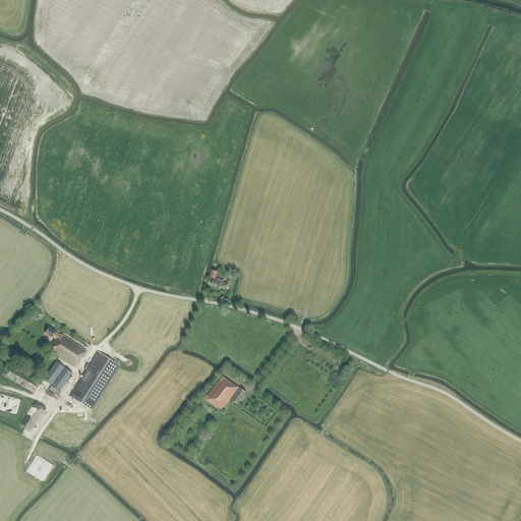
[(216,279),(216,277),(217,276),(218,272),(212,271),(210,278),(216,279)]
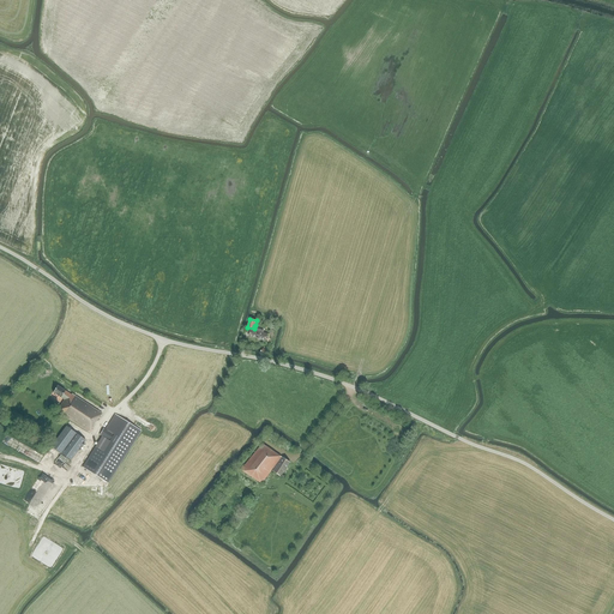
[(251,329),(248,337),(257,339),(260,330),(257,329),(256,331),(251,329)]
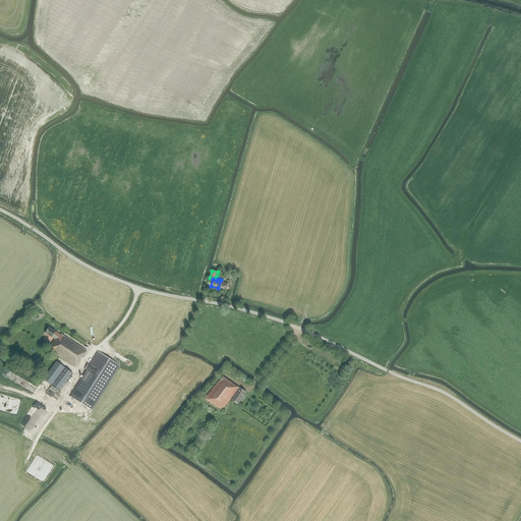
[(224,280),(221,280),(218,288),(225,290),(227,284),(223,282),(224,280)]
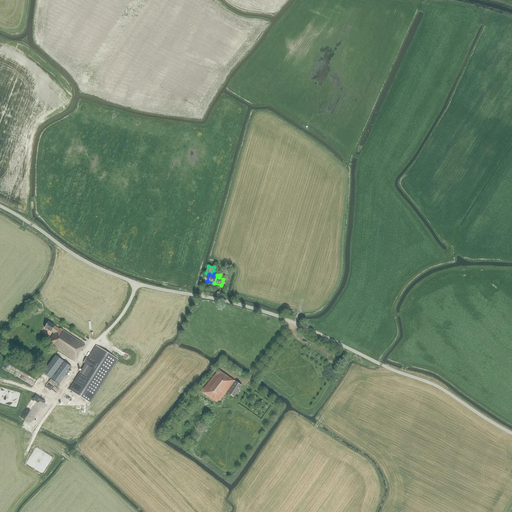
[(74,361),(85,345),(60,328),(59,329),(47,322),(44,327),(53,334),(47,343),(74,361)]
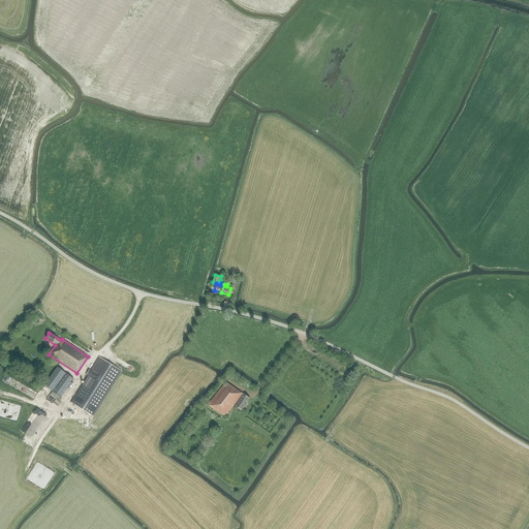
[(92,368),(91,367),(86,375),(88,376),(71,403),(93,416),(110,390),(121,371),(99,358),(92,368)]
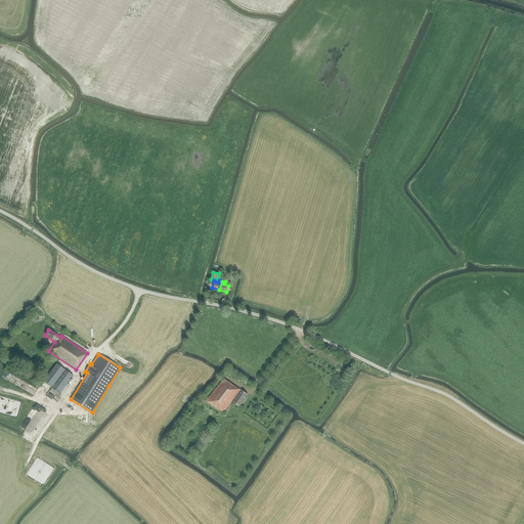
[(43,381),(52,387),(60,393),(73,376),(64,369),(56,363),(43,381)]
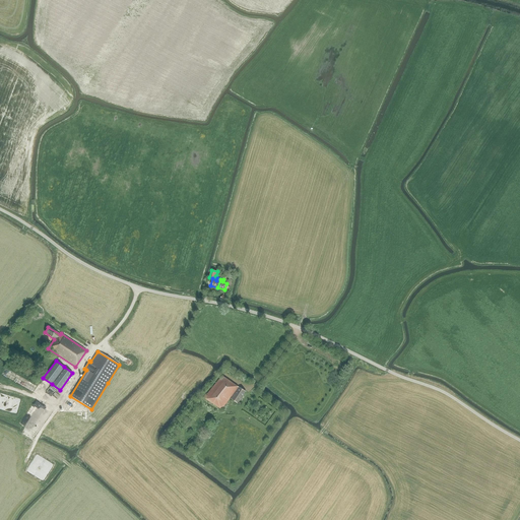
[(203,398),(221,409),(239,387),(222,376),(208,394),(207,394),(206,395),(203,398)]
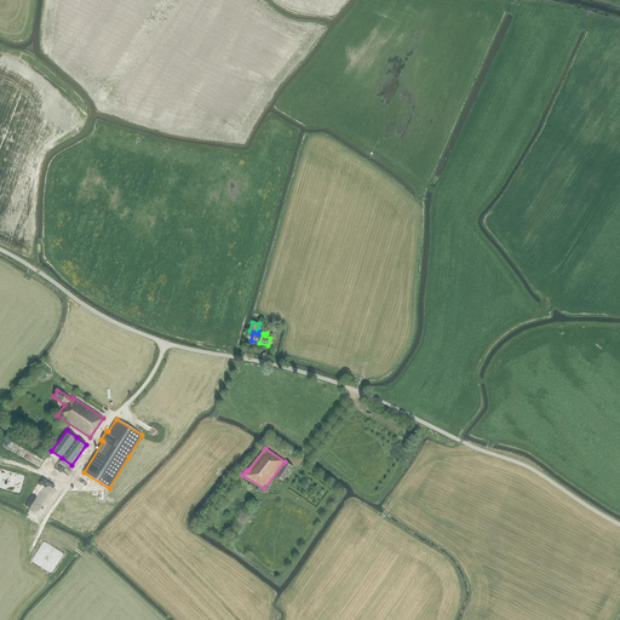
[(276,476),(283,481),(293,468),(285,461),(276,476)]
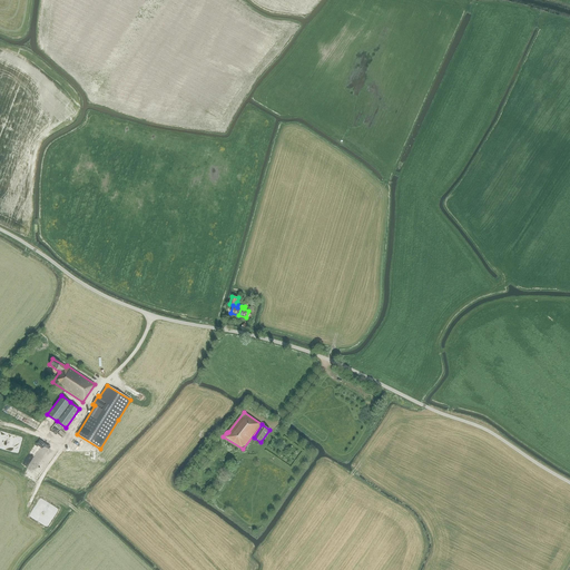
[(52,520),(59,509),(47,502),(46,504),(43,503),(43,504),(49,508),(47,512),(49,513),(47,518),(45,517),(43,519),(49,522),(50,519),(52,520)]
